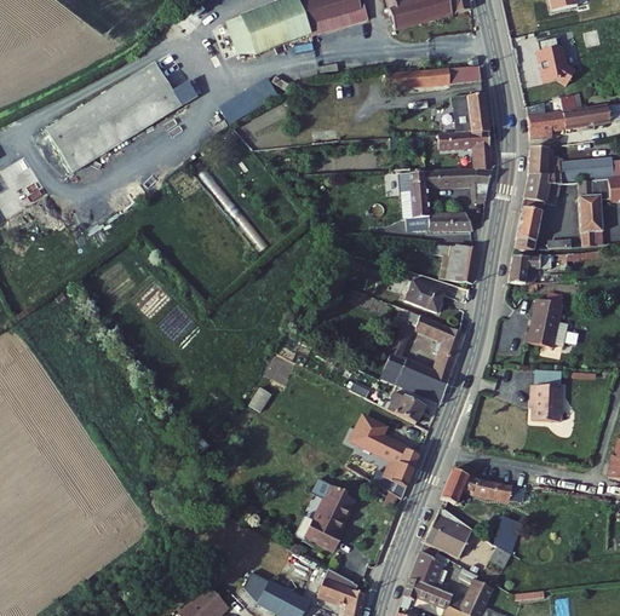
[(281,0),(240,17),(244,28),(228,34),(240,61),(309,30),(304,18),(296,0),(281,0)]
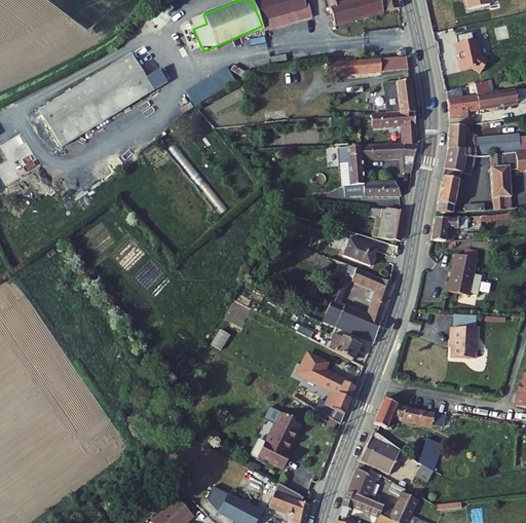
[(262,26),(263,31),(312,17),(307,1),(304,2),(303,0),(257,0),(254,1),(258,15),(262,26)]
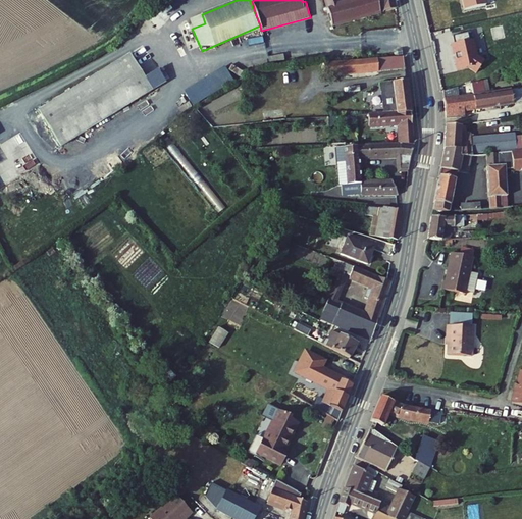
[(396,6),(395,0),(324,0),(331,22),(396,6)]
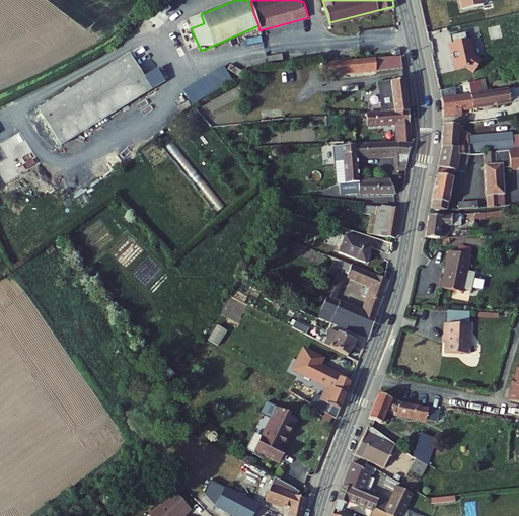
[(461,0),(463,9),(485,5),(484,0),(461,0)]
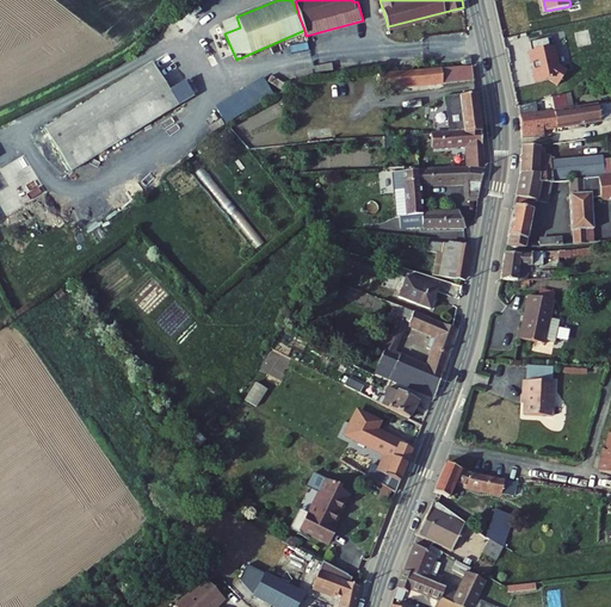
[(553,47),(550,37),(532,41),(534,50),(531,50),(534,63),(535,63),(536,69),(535,69),(537,81),(551,79),(560,85),(569,70),(561,66),(556,45),(553,47)]
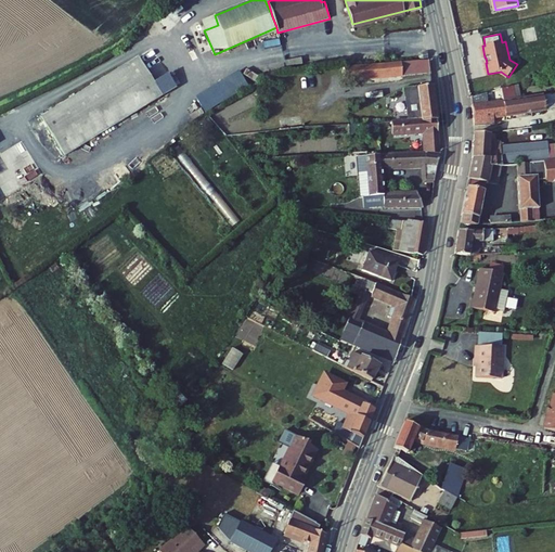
[(41,113),(64,150),(176,82),(167,68),(153,77),(139,54),(41,113)]
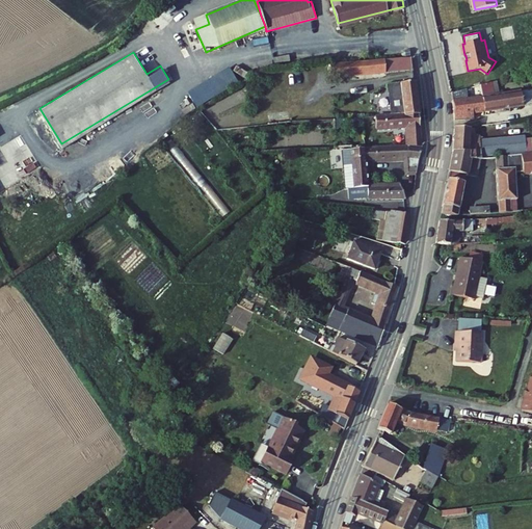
[(387,72),(387,57),(374,59),(350,60),(351,73),(387,72)]
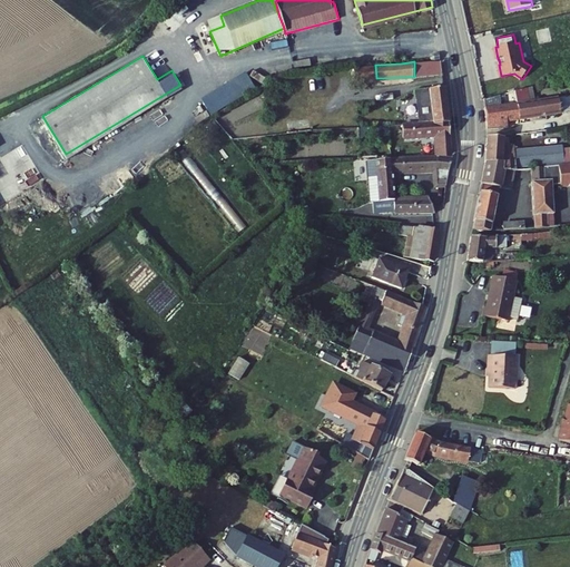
[(419,123),(450,120),(444,85),(418,89),(420,104),(416,104),(419,123)]
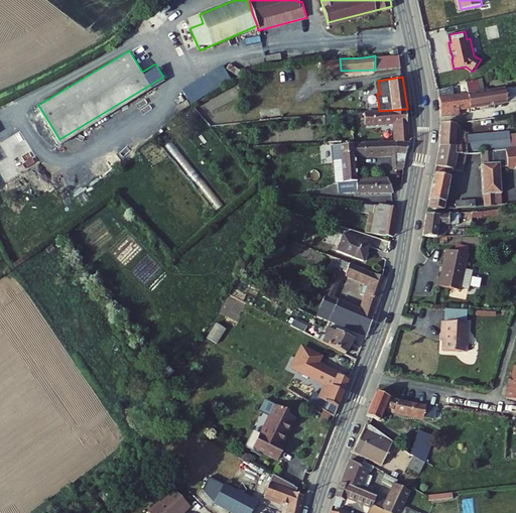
[(439,89),(440,114),(442,114),(458,114),(458,107),(471,106),(468,86),(467,82),(460,83),(461,89),(458,90),(459,93),(454,94),(452,85),(439,89)]
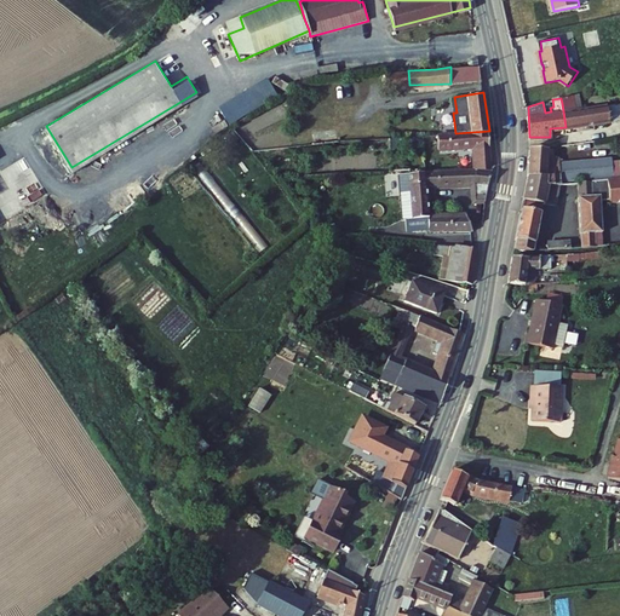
[(562,103),(566,127),(610,121),(608,102),(578,107),(578,101),(562,103)]
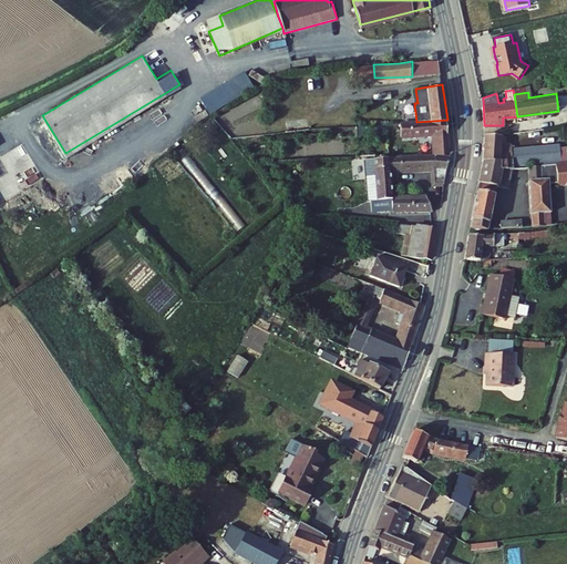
[(311,106),(284,110),(286,129),(313,126),(311,106)]
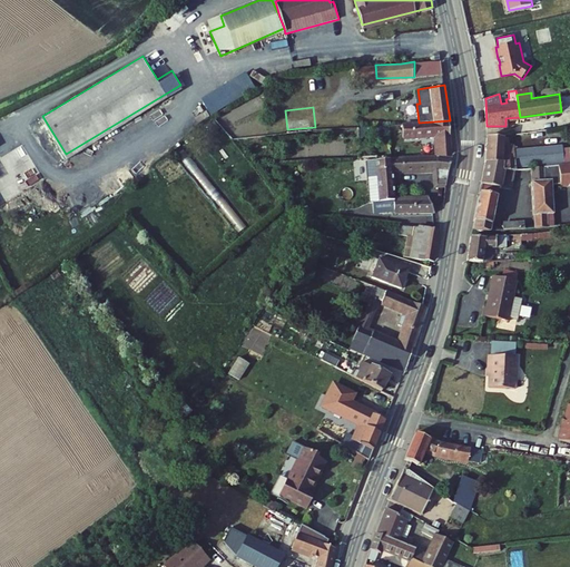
[(452,156),(450,120),(419,123),(404,124),(405,138),(435,136),(436,156),(452,156)]
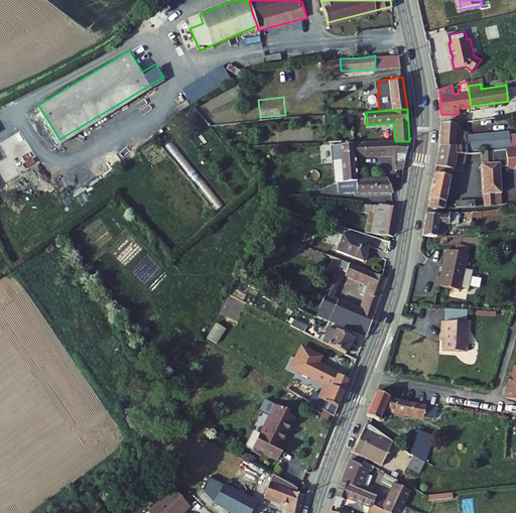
[(450,167),(453,167),(454,153),(465,152),(481,150),(493,149),(492,138),(465,139),(464,135),(456,135),(457,122),(441,121),(440,140),(435,166),(436,166),(450,167)]
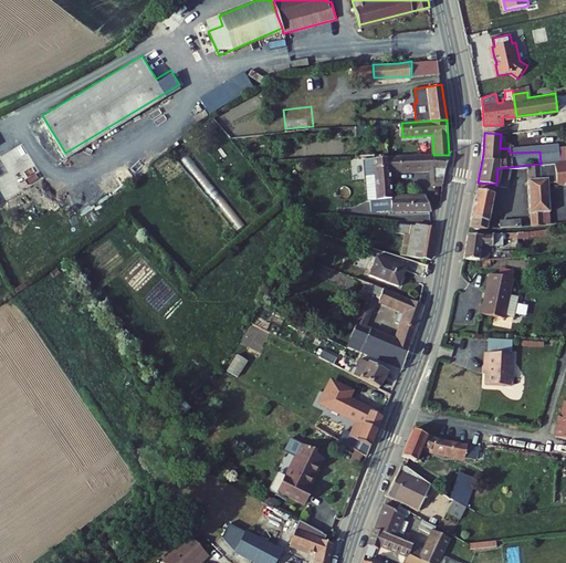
[(433,155),(375,157),(377,197),(391,197),(391,175),(391,168),(432,168),(431,183),(446,184),(449,155),(433,155)]
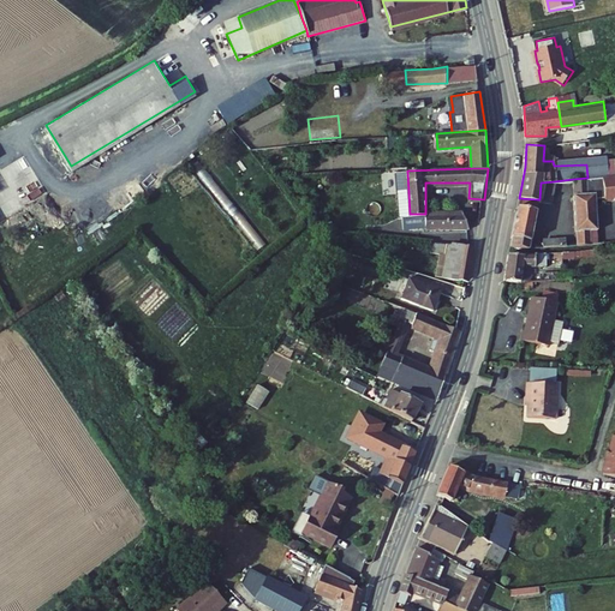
[(578,233),(591,232),(591,228),(597,227),(595,198),(605,197),(605,201),(614,199),(614,174),(587,178),(573,179),(574,192),(573,192),(575,229),(578,229),(578,233)]
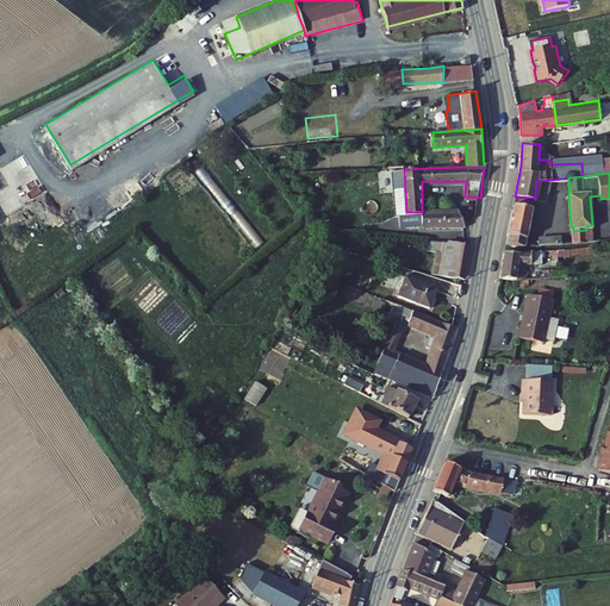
[(536,181),(535,198),(547,199),(549,180),(536,181)]
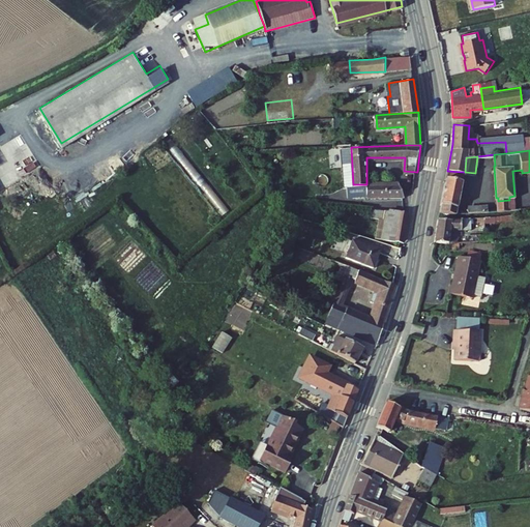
[(446,178),(462,180),(463,172),(448,171),(446,178)]
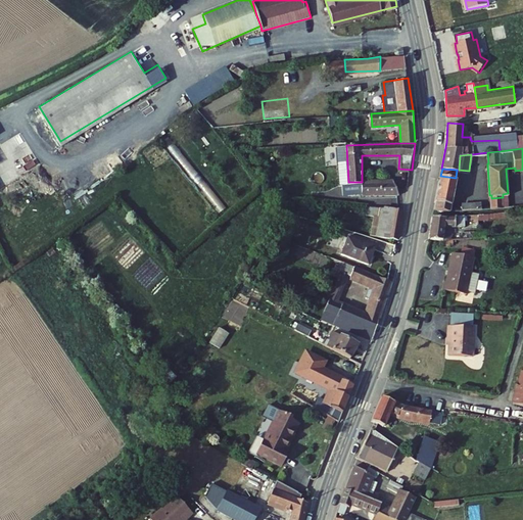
[(448,210),(456,178),(440,176),(439,175),(433,201),(434,202),(433,207),(448,210)]
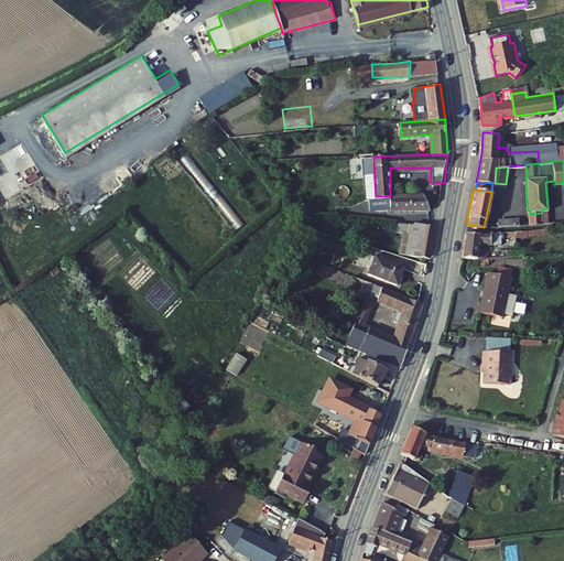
[(421,196),(390,196),(391,208),(431,209),(421,196)]
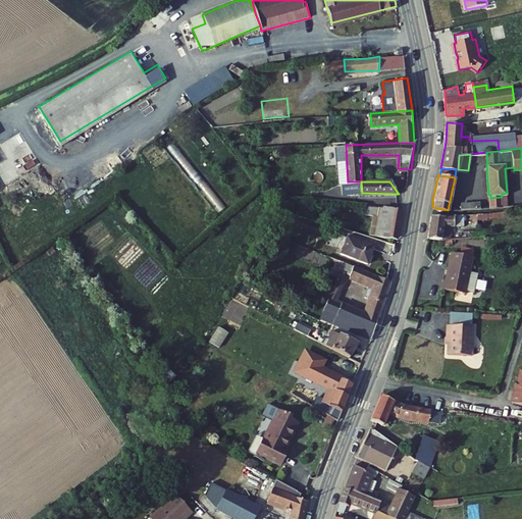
[(509,197),(502,197),(490,198),(491,206),(509,205),(509,197)]
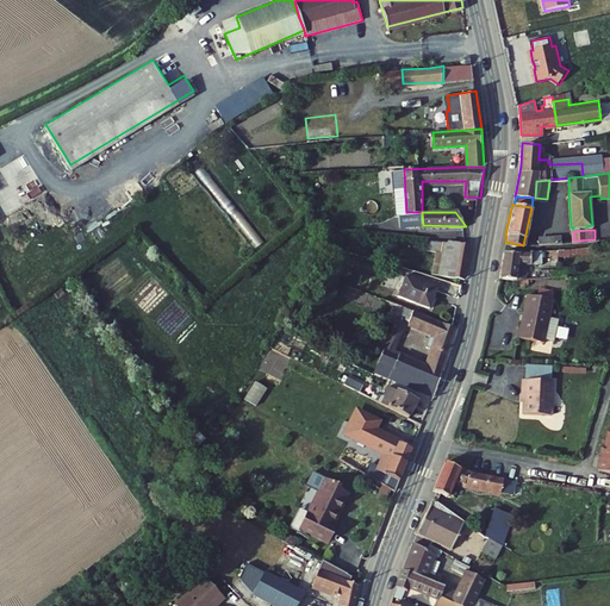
[(537,238),(537,244),(561,242),(560,235),(542,236),(542,238),(537,238)]
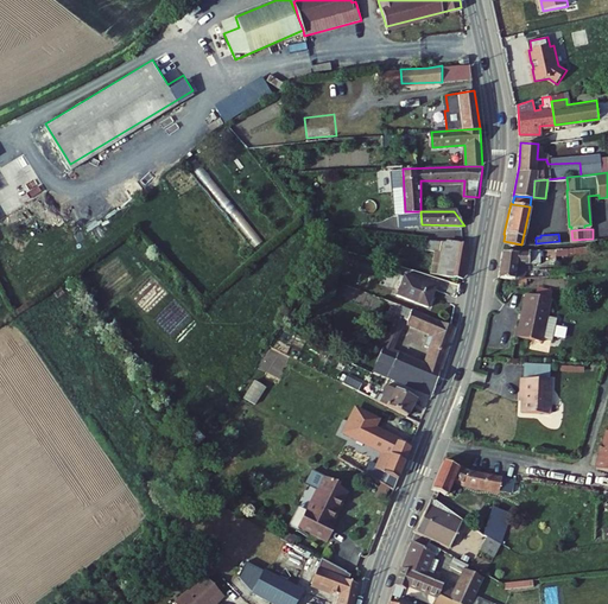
[(463,278),(470,243),(449,240),(447,241),(435,237),(434,245),(445,247),(441,272),(463,278)]
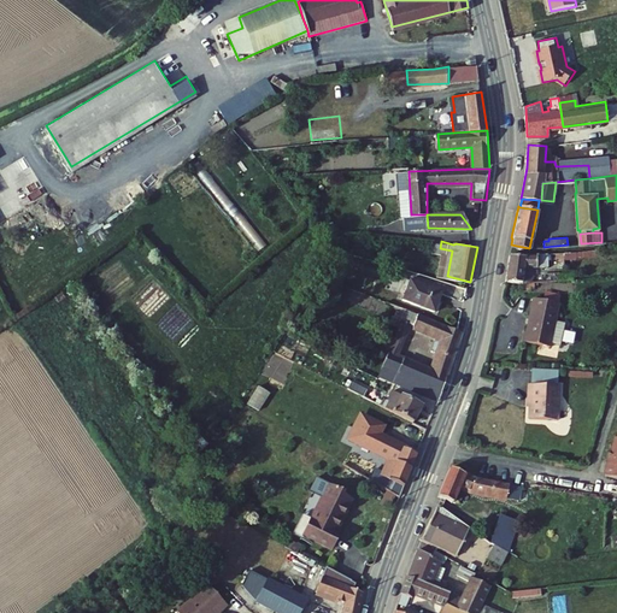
[(546,264),(545,253),(545,252),(526,253),(526,255),(510,253),(506,280),(521,281),(523,281),(524,266),(546,264)]
